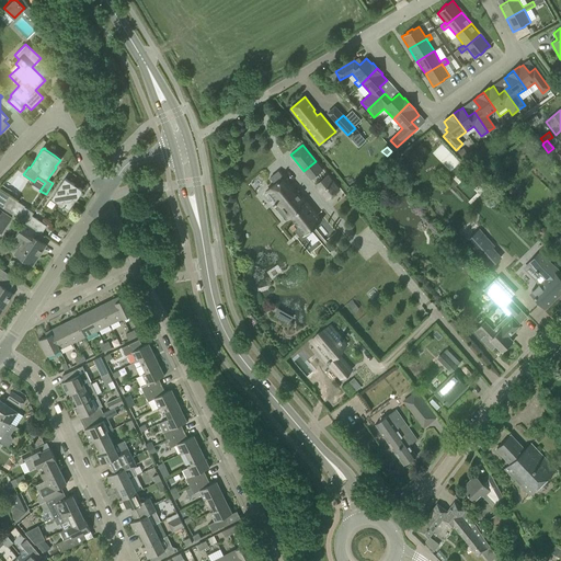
[(462,148),(458,151),(461,157),(467,153),(462,148)]
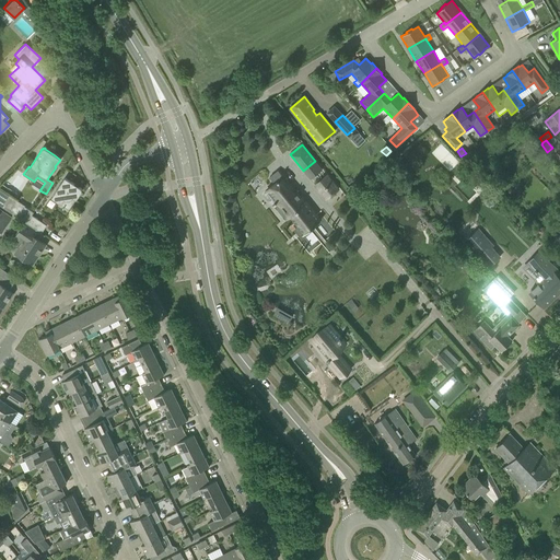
[(321,220),(302,197),(300,198),(278,171),(269,177),(275,184),(268,189),(277,200),(273,202),(287,219),(290,217),(304,234),(310,229),(308,226),(312,224),(313,226),(321,220)]
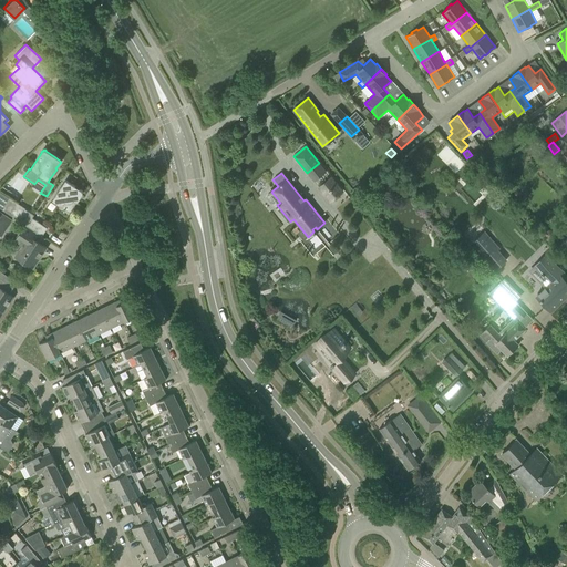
[(325,195),(337,185),(330,177),(327,181),(326,179),(321,183),(322,184),(318,187),(325,195)]
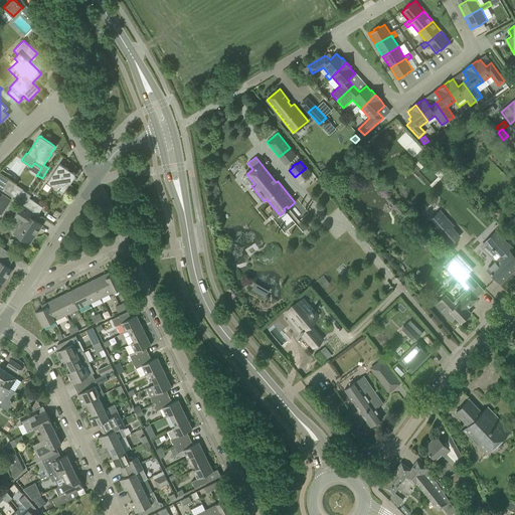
[(57,190),(58,191),(58,190),(59,191),(59,190),(63,192),(73,178),(73,177),(74,177),(74,176),(75,176),(75,175),(74,174),(74,173),(64,167),(59,164),(55,171),(54,170),(49,179),(47,182),(58,189),(57,190)]
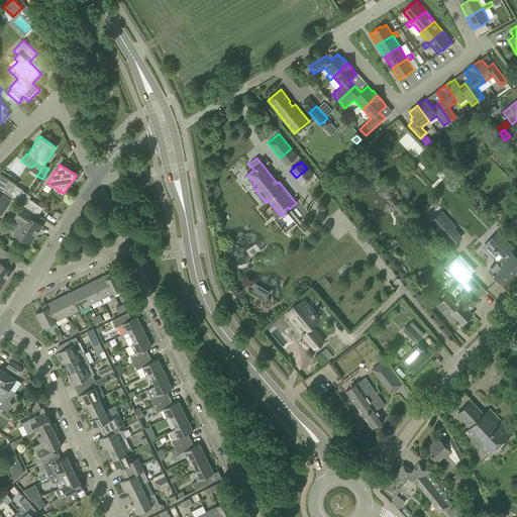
[(1,191),(24,206),(29,199),(30,196),(26,193),(27,193),(8,180),(1,191)]
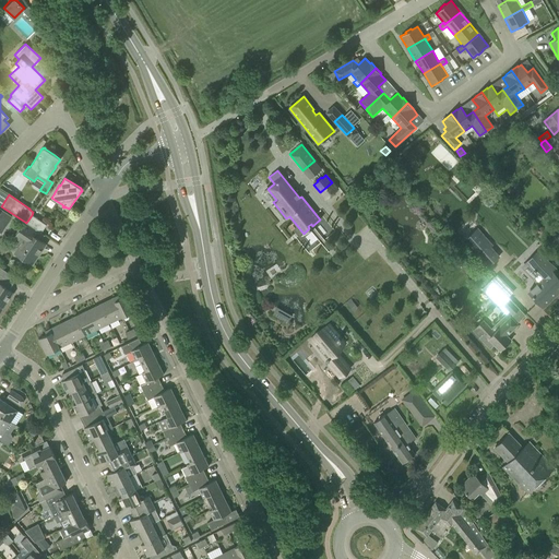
[(0,229),(1,230),(11,217),(0,209),(0,229)]
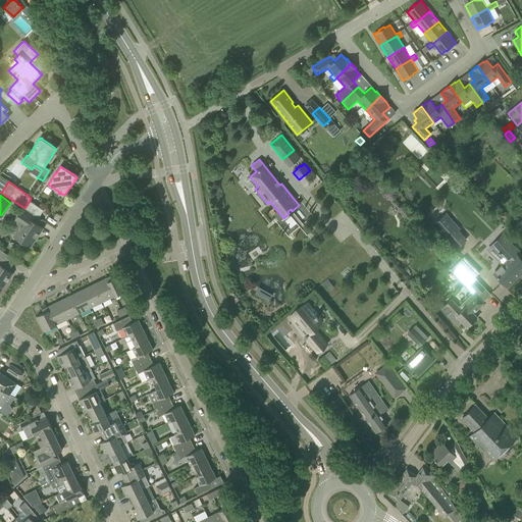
[(30,201),(24,208),(39,217),(43,210),(30,201)]
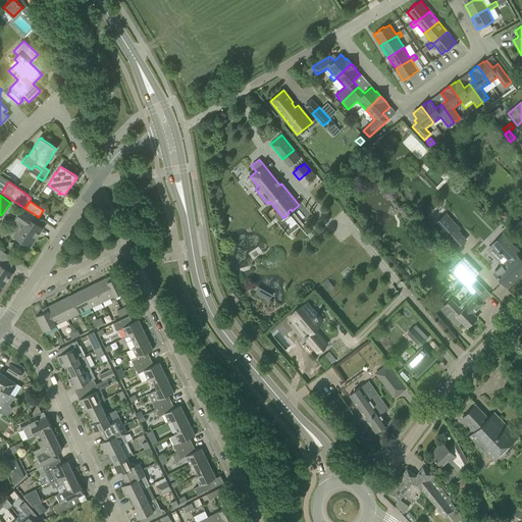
[(20,225),(13,236),(21,242),(31,247),(43,228),(29,218),(32,213),(23,207),(19,212),(18,212),(13,220),(20,225)]
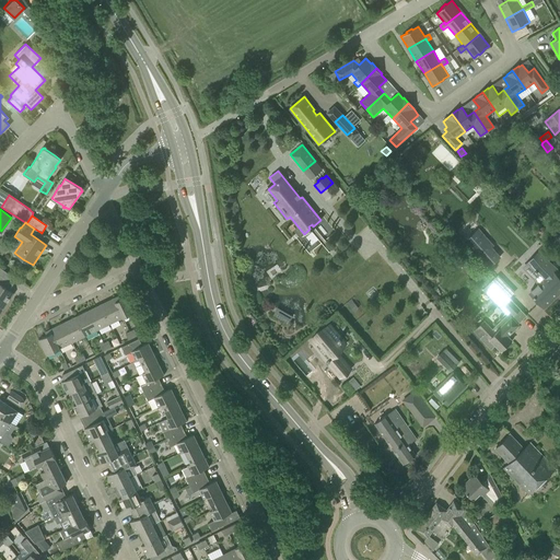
[(477,231),(467,240),(490,266),(500,257),(498,255),(500,253),(493,245),(490,246),(489,245),(491,243),(479,229),(477,231)]
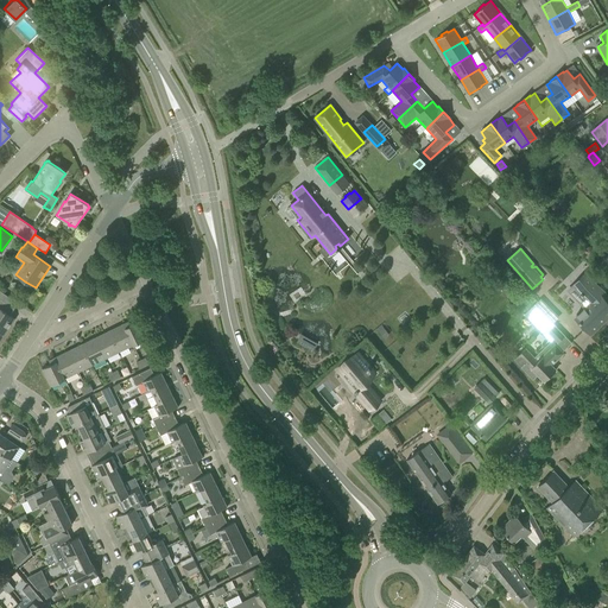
[(587,274),(575,286),(581,292),(580,293),(582,296),(583,295),(591,303),(575,318),(590,334),(606,317),(607,315),(607,301),(607,299),(607,296),(603,291),(607,289),(601,283),(597,285),(594,282),(596,279),(589,272),(587,274)]
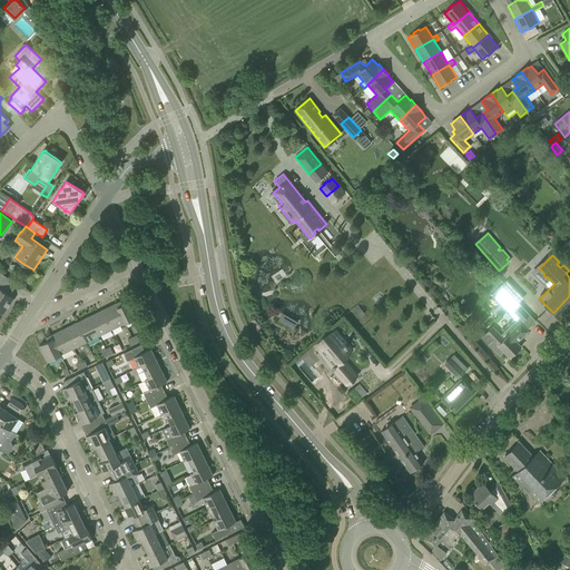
[(12,288),(0,279),(0,316),(2,313),(5,314),(15,298),(9,295),(12,288)]
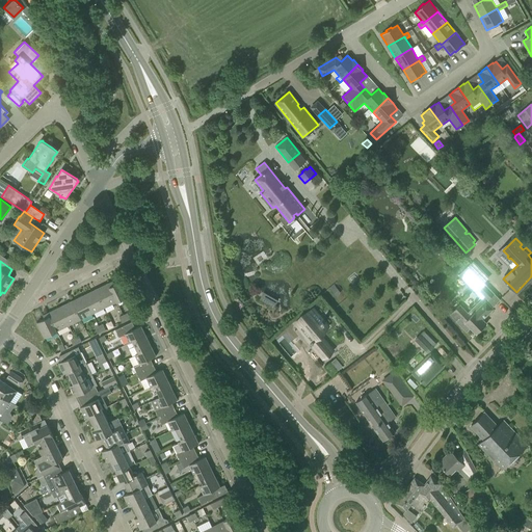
[(470,264),(468,266),(472,271),(473,272),(474,272),(476,270),(470,264)]
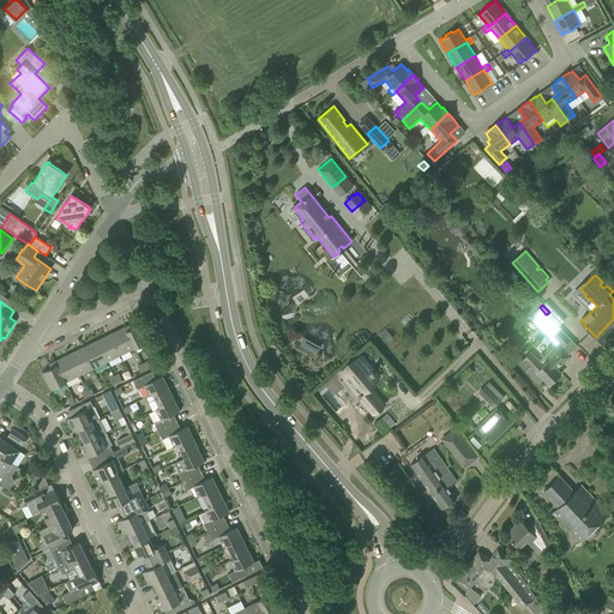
[(549,327),(547,330),(563,347),(570,339),(547,314),(546,314),(545,313),(540,318),(549,327)]
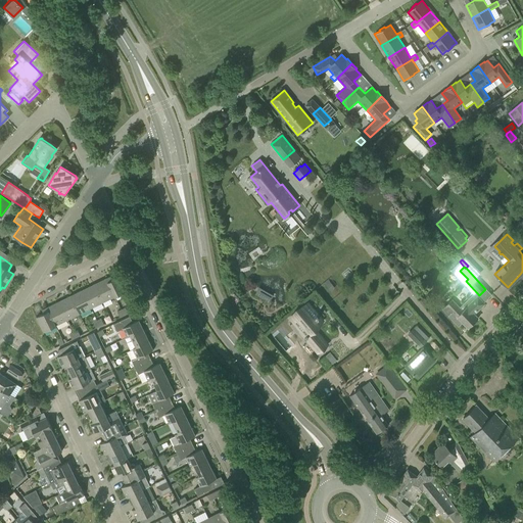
[(107,282),(115,296),(127,291),(127,289),(126,289),(121,278),(120,276),(119,276),(119,277),(112,280),(107,282)]
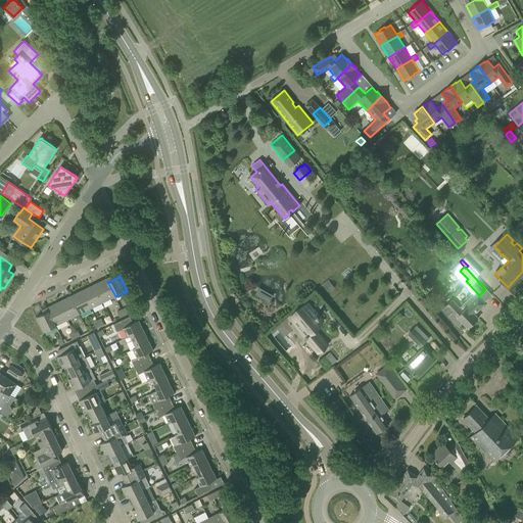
[(106,279),(94,284),(103,302),(114,296),(114,297),(115,296),(106,279)]
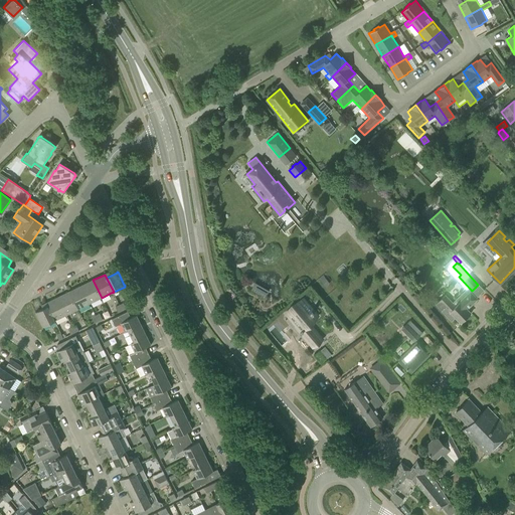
[(93,280),(81,286),(90,303),(102,298),(93,280)]
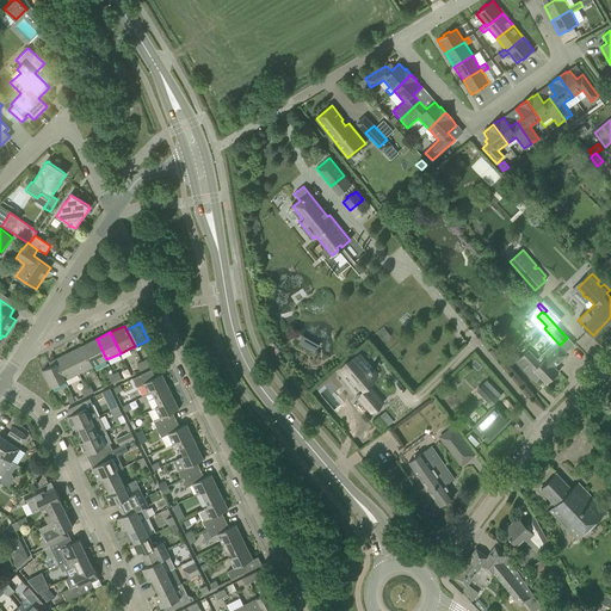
[(313,351),(316,343),(300,335),(296,343),(313,351)]
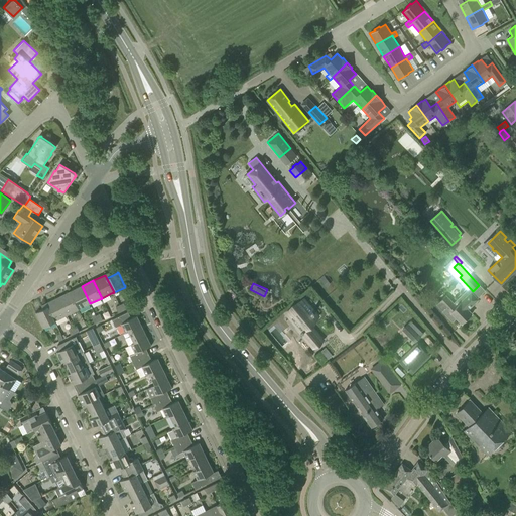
[(82,286),(70,292),(79,309),(90,303),(82,286)]
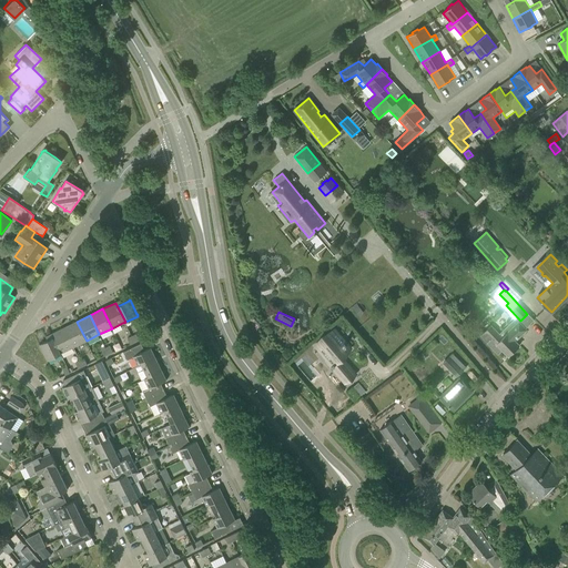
[(77,322),(63,327),(73,347),(87,341),(77,322)]
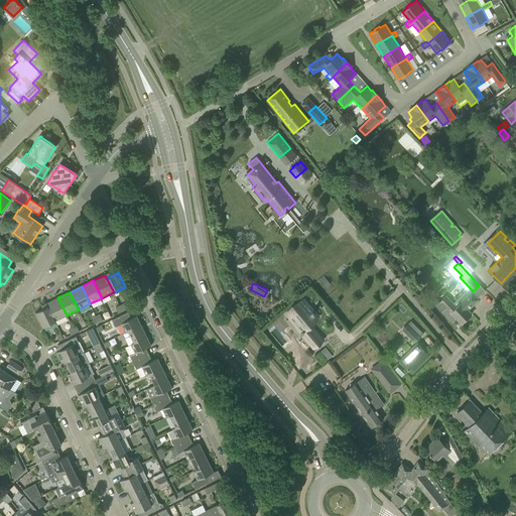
[(472,313),(468,309),(478,299),(471,292),(461,302),(457,306),(445,295),(435,304),(453,321),(456,317),(462,324),(472,313)]
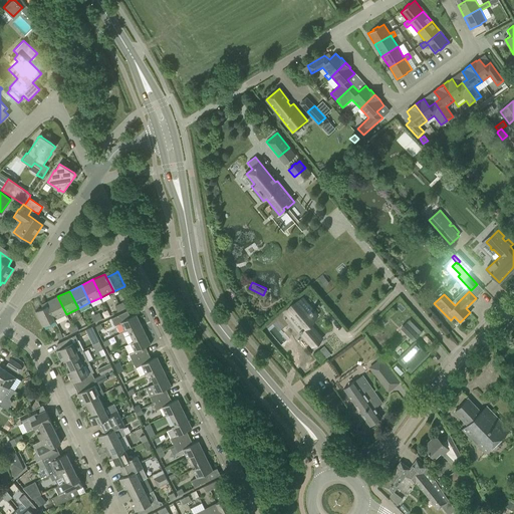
[(48,305),(54,319),(66,314),(57,296),(45,302),(47,306),(48,305)]
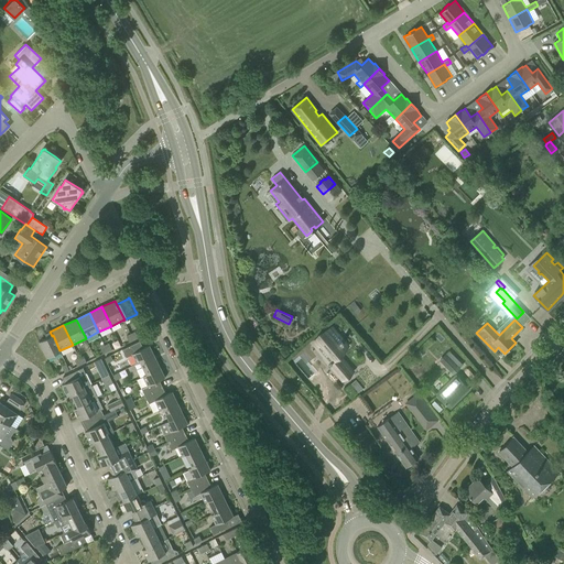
[(315,343),(326,356),(324,358),(343,380),(353,372),(337,355),(347,346),(332,328),(315,343)]
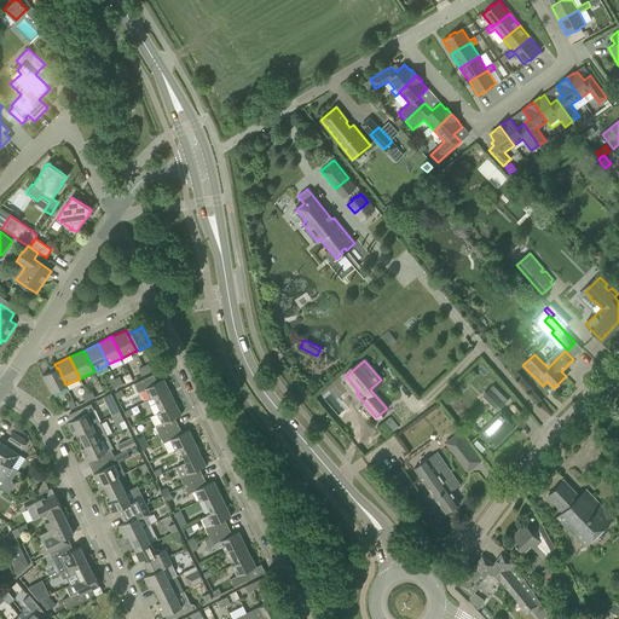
[(57,369),(55,364),(50,366),(52,371),(44,375),(42,375),(44,377),(51,391),(51,393),(52,393),(67,386),(65,385),(58,368),(57,369)]
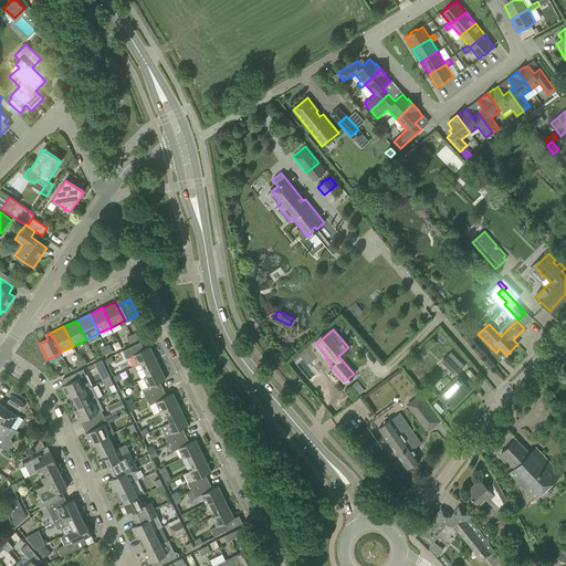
[(137,365),(140,363),(155,356),(154,355),(149,346),(144,349),(140,342),(130,347),(123,350),(126,358),(133,356),(136,363),(137,365)]
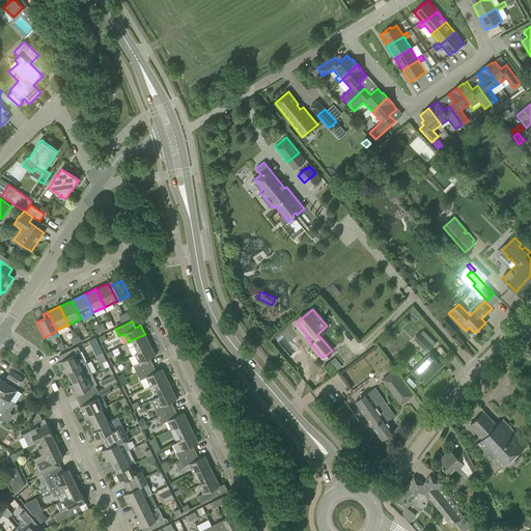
[(132,340),(138,353),(150,346),(145,334),(132,340)]
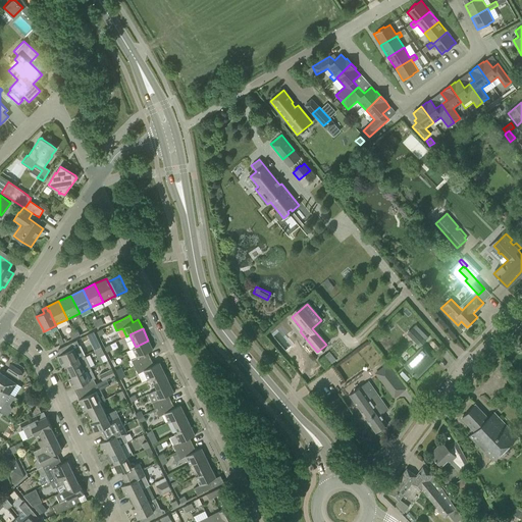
[(407,333),(419,346),(424,341),(412,328),(407,333)]
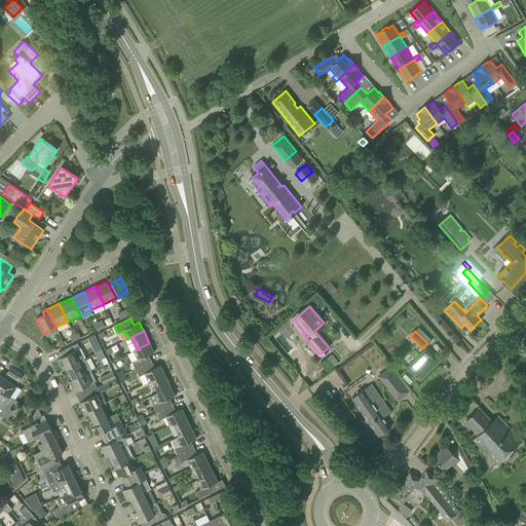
[(132,362),(136,369),(151,361),(148,354),(154,351),(150,344),(149,343),(137,349),(134,350),(134,351),(138,360),(132,362)]
